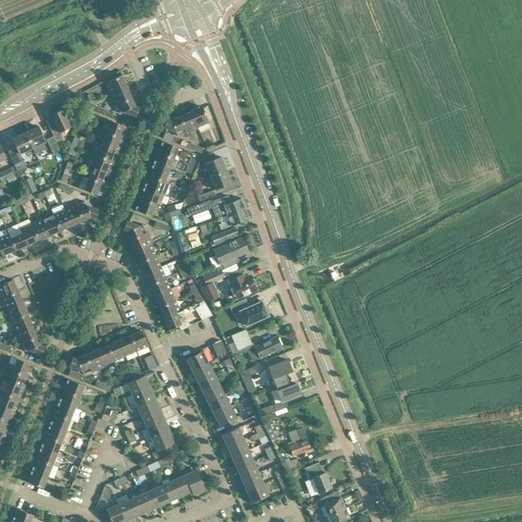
[(106,82),(111,93),(111,94),(126,87),(121,75),(106,82)]
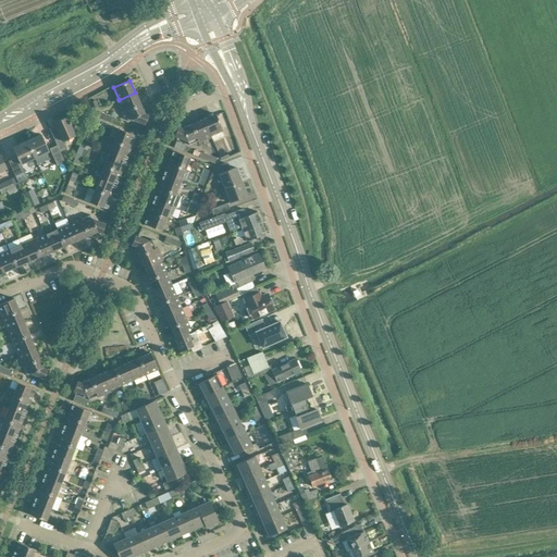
[(145,113),(135,93),(119,100),(119,99),(116,100),(122,113),(124,112),(127,121),(132,120),(145,124),(148,115),(145,113)]
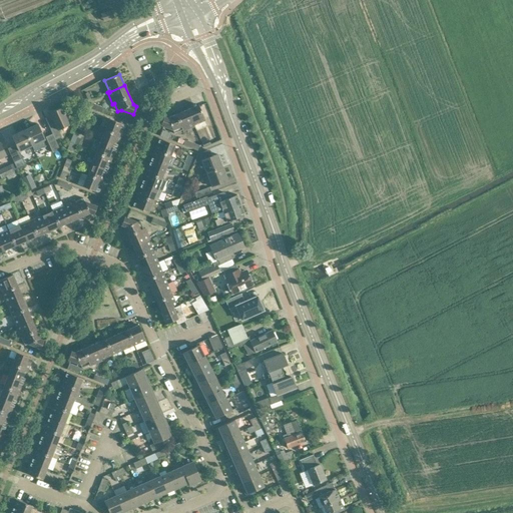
[(198,105),(187,110),(193,125),(205,120),(198,105)]
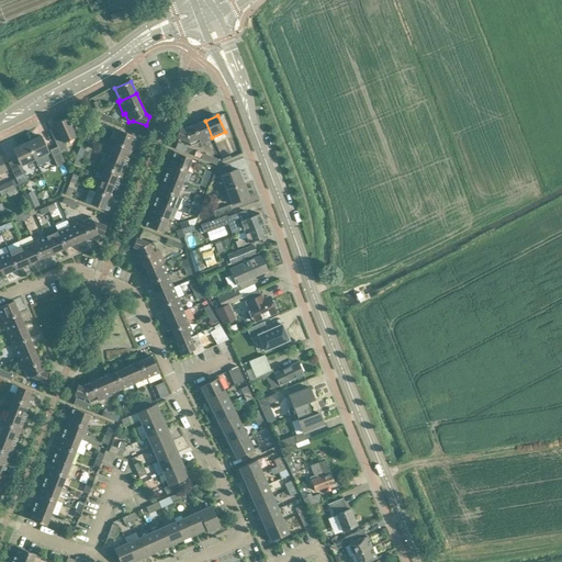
[(70,125),(71,125),(70,122),(69,123),(67,119),(55,124),(57,128),(51,132),(49,130),(57,147),(60,154),(67,150),(65,145),(67,141),(76,137),(70,125)]
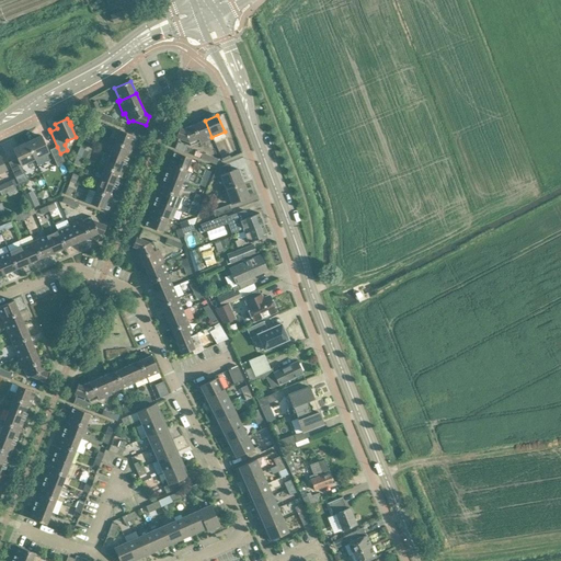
[(212,137),(205,121),(183,129),(179,128),(175,137),(189,142),(190,147),(199,142),(201,145),(213,139),(212,137)]
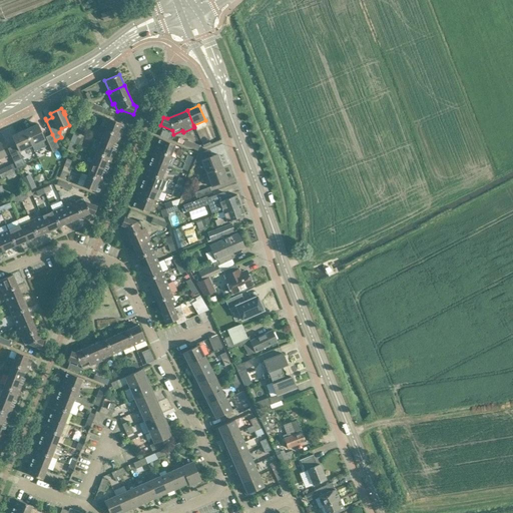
[(109,119),(104,130),(120,136),(124,125),(109,119)]
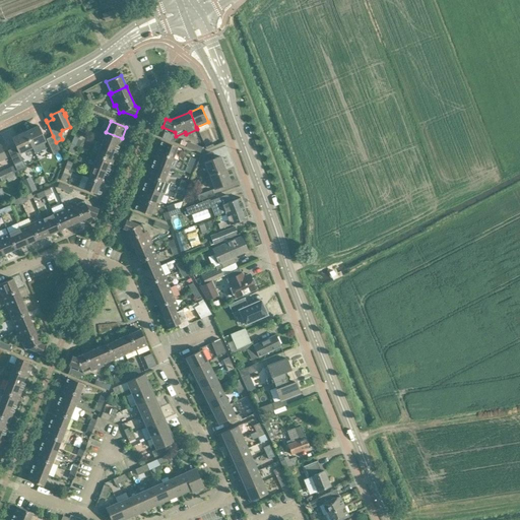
[(38,126),(25,132),(33,148),(46,142),(38,126)]
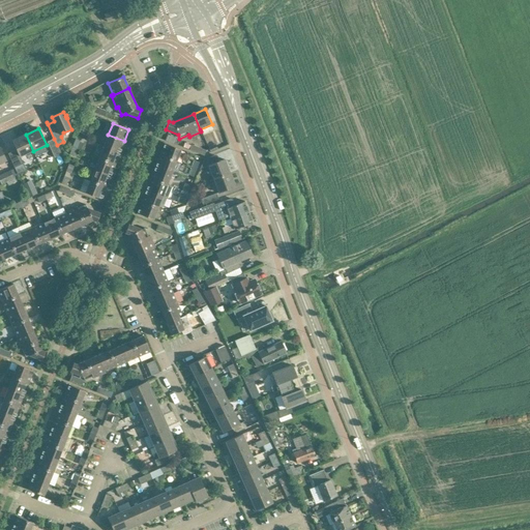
[(33,151),(26,135),(12,141),(17,149),(8,153),(15,169),(24,165),(21,157),(33,151)]
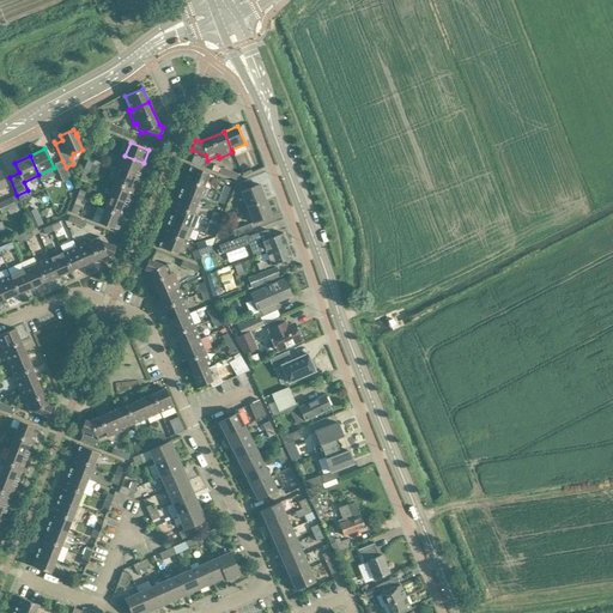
[(139,176),(144,163),(125,156),(120,169),(139,176)]
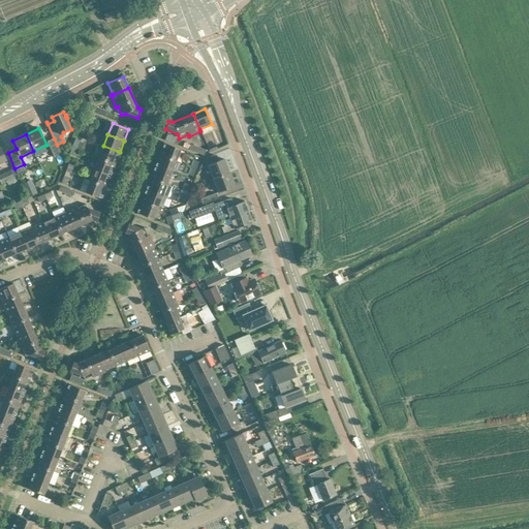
[(47,142),(55,158),(62,154),(57,145),(54,138),(47,142)]
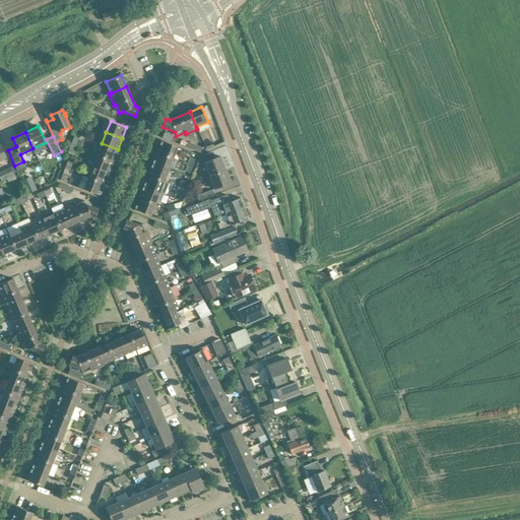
[(161,141),(157,152),(173,158),(178,147),(161,141)]
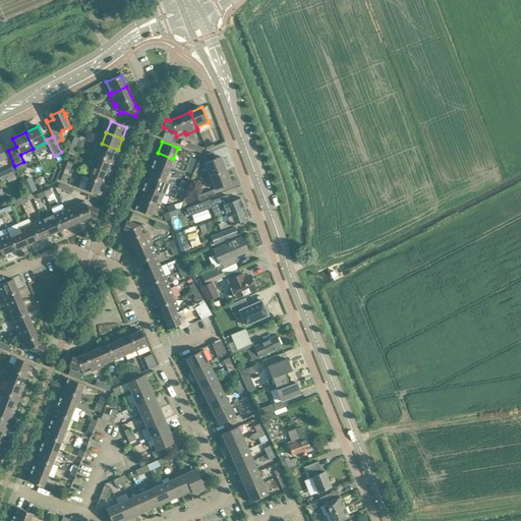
[(113,161),(118,150),(102,143),(98,155),(113,161)]
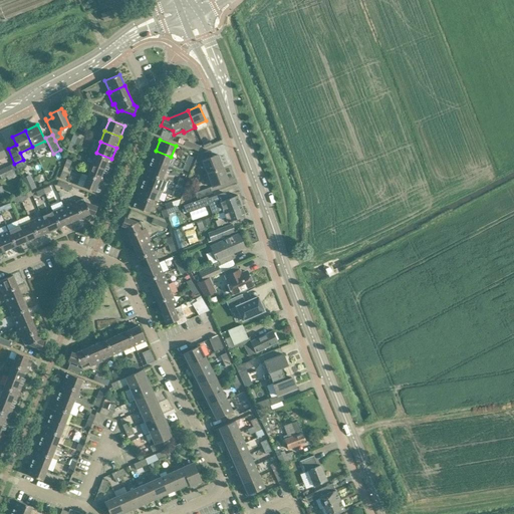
[(167,168),(171,157),(156,151),(151,162),(167,168)]
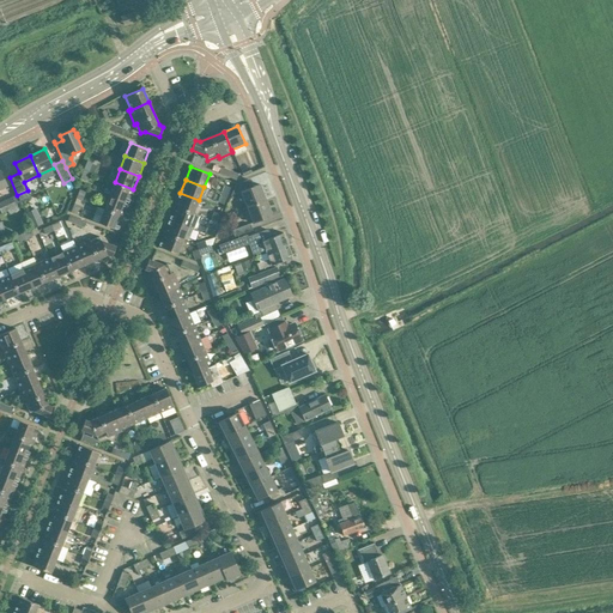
[(128,204),(133,189),(115,182),(109,195),(128,204)]
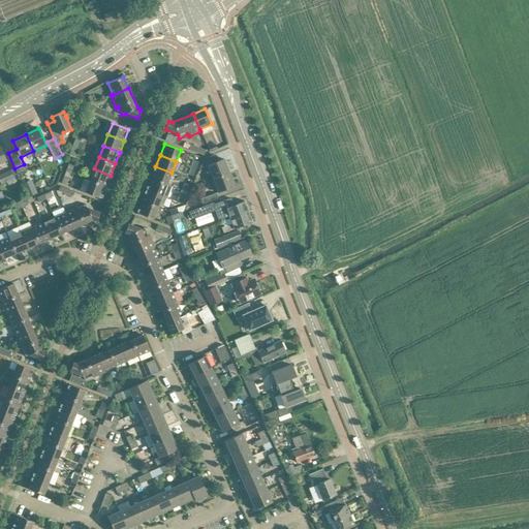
[(203,158),(199,168),(206,165),(205,163),(209,162),(207,157),(203,158)]
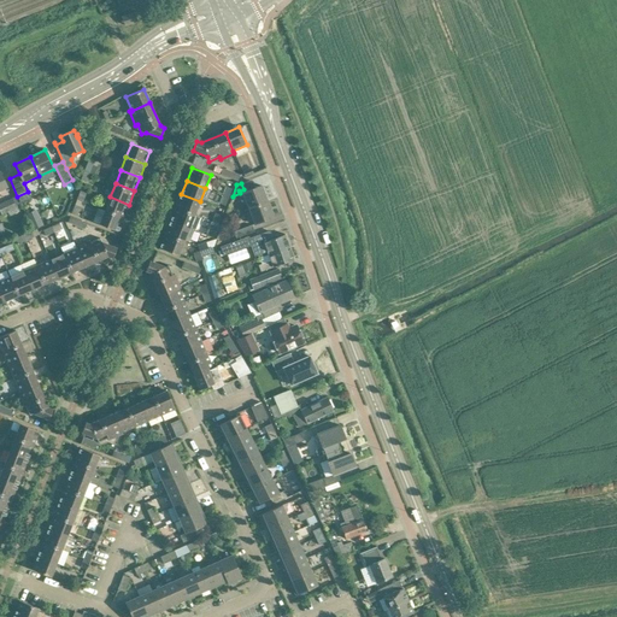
[(242,193),(248,209),(266,201),(262,186),(242,193)]
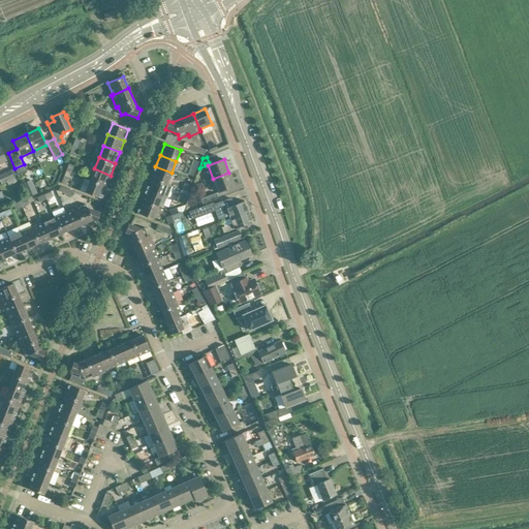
[(166,184),(172,173),(155,166),(151,178),(166,184)]
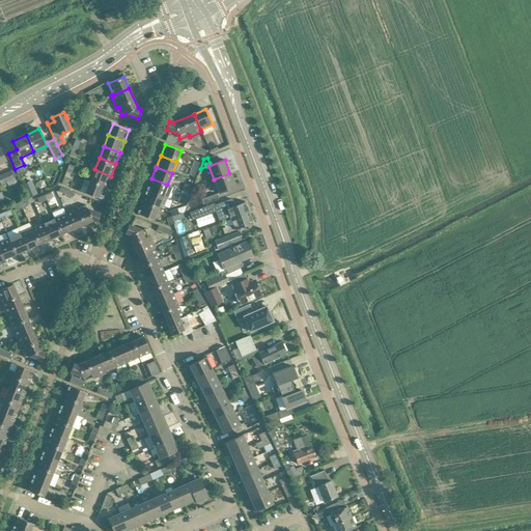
[(106,188),(111,176),(94,169),(90,182),(106,188)]
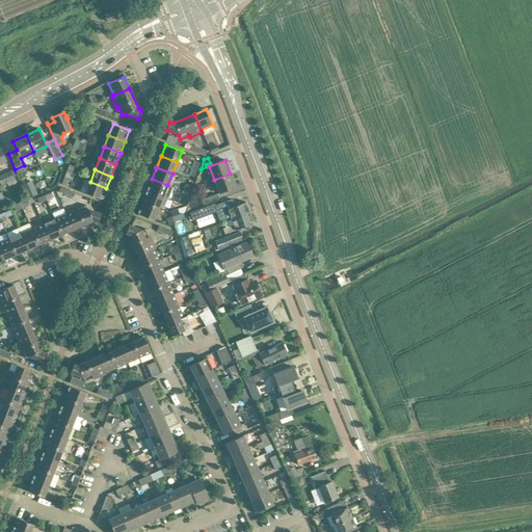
[(0,176),(0,182),(1,185),(15,179),(10,171),(0,176)]
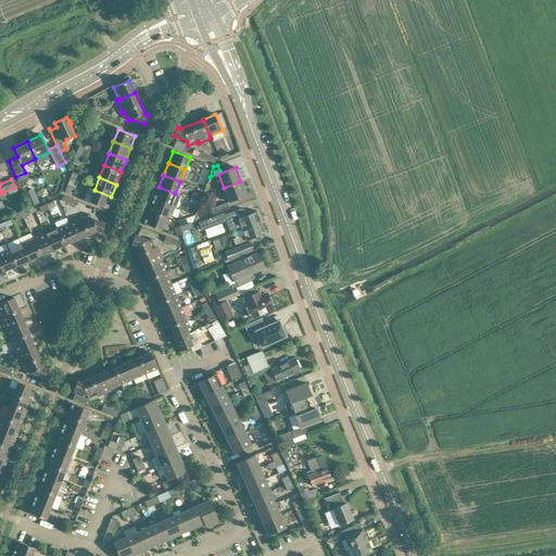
[(247,196),(240,181),(224,188),(229,202),(247,196)]
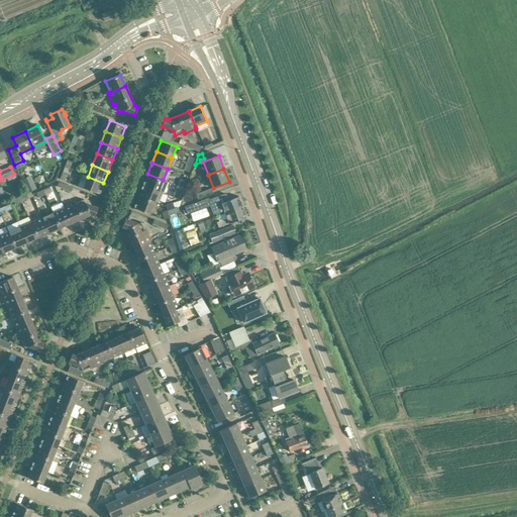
[(169,183),(163,180),(147,174),(142,185),(159,192),(164,194),(169,183)]
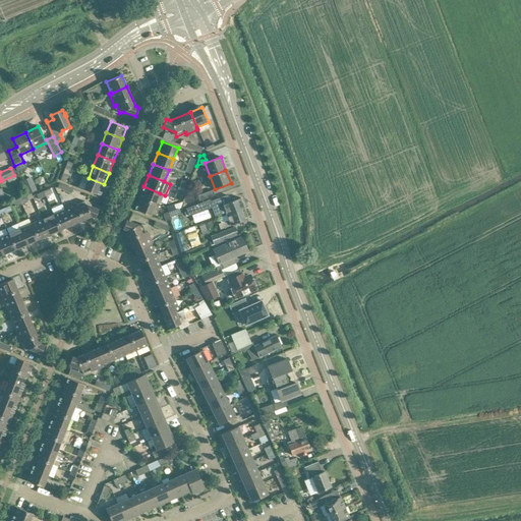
[(100,195),(104,184),(89,178),(83,189),(100,195)]
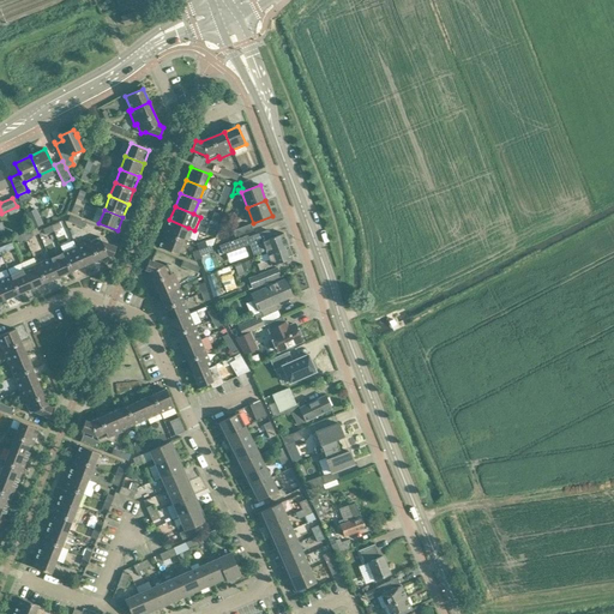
[(182,241),(188,228),(169,220),(164,234),(182,241)]
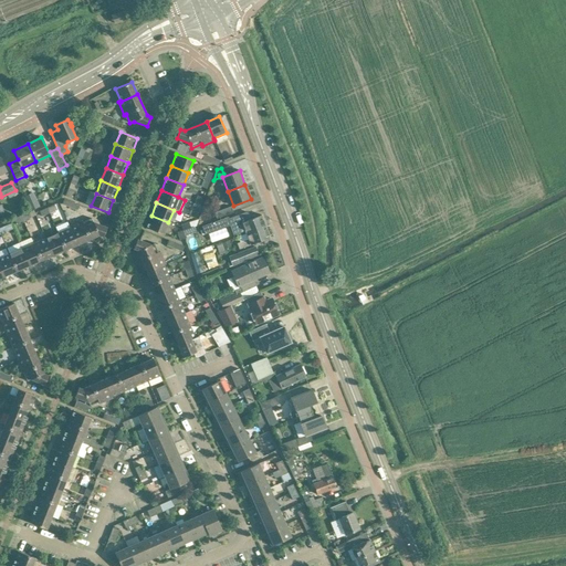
[(191,211),(189,216),(195,218),(197,213),(200,206),(195,203),(191,211)]
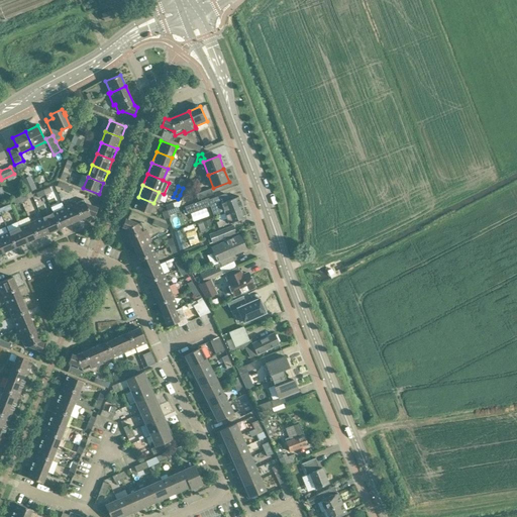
[(196,193),(198,199),(213,193),(211,188),(196,193)]
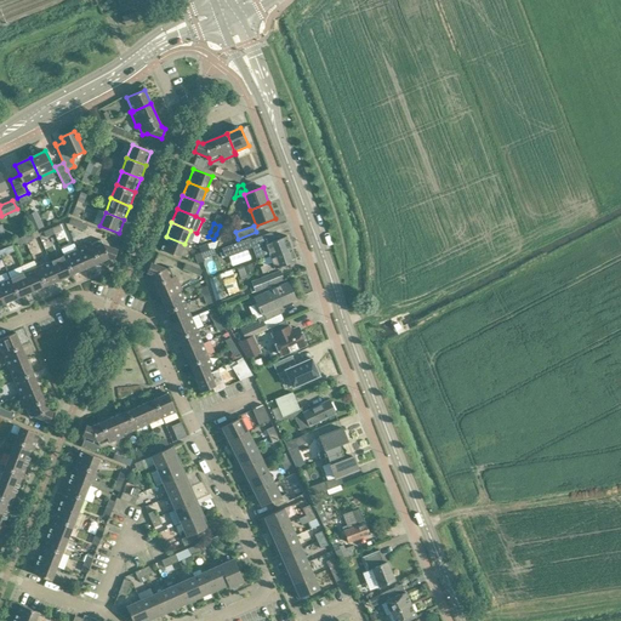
[(32,233),(23,237),(26,243),(34,239),(40,237),(36,231),(32,233)]
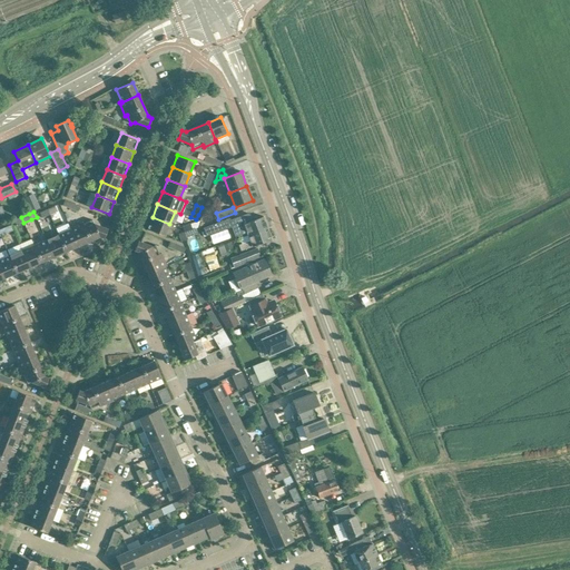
[(248,214),(231,220),(232,225),(237,239),(247,235),(267,227),(263,216),(252,220),(248,214)]
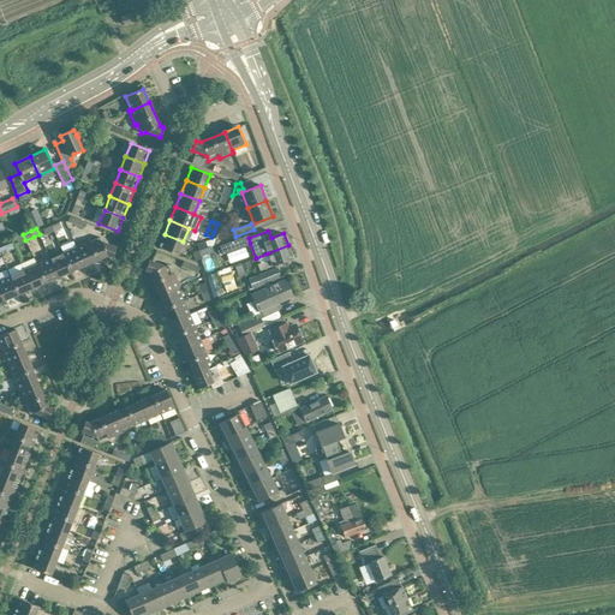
[(178,255),(183,242),(165,234),(159,248),(178,255)]
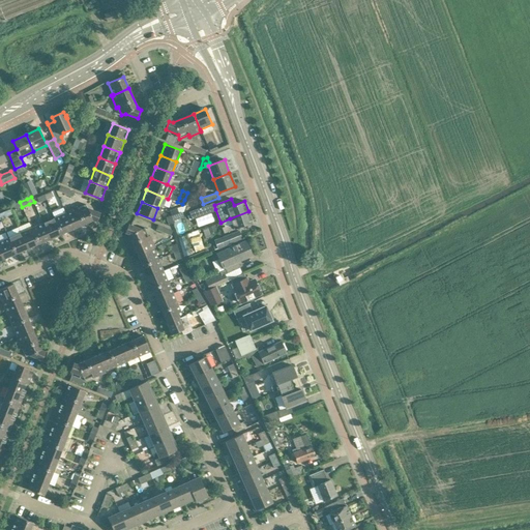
[(192,218),(215,209),(214,205),(213,203),(188,211),(189,213),(192,218)]
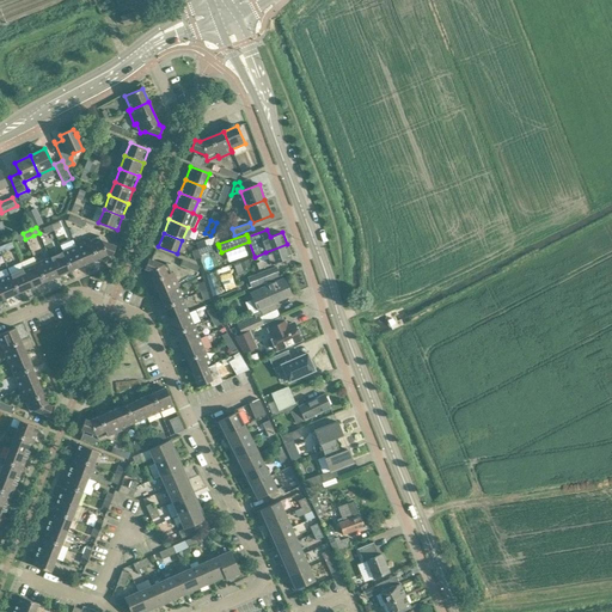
[(99,237),(90,240),(89,239),(74,245),(75,246),(84,264),(108,255),(111,256),(116,246),(101,240),(99,237)]
